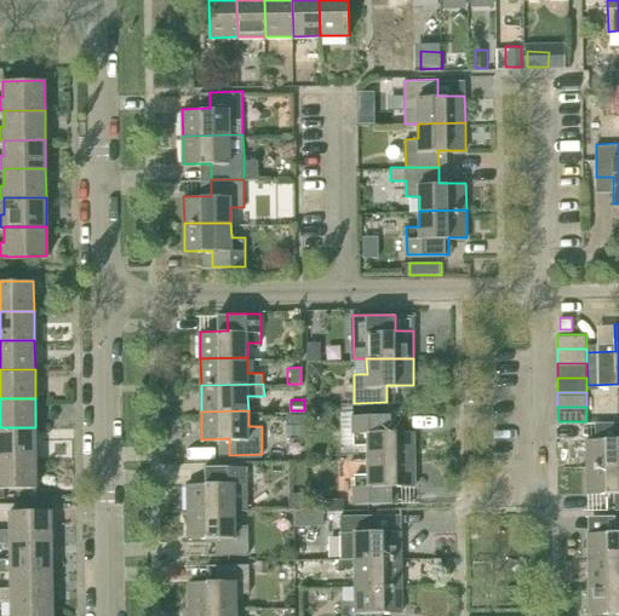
[(368,458),(414,458),(414,430),(387,431),(387,414),(354,414),(354,443),(367,443),(368,458)]
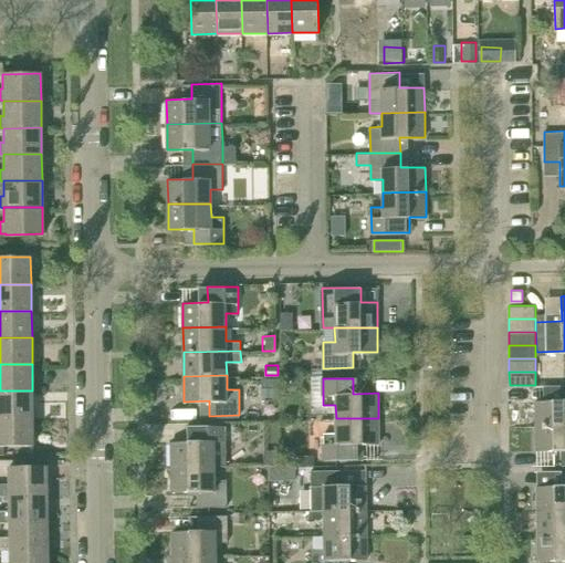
[(536,425),(564,424),(564,384),(561,385),(561,399),(536,400),(536,425)]
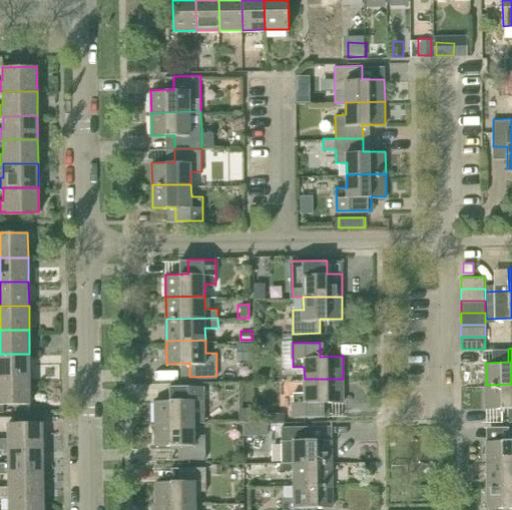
[(0,354),(0,378),(30,378),(29,354),(0,354)]
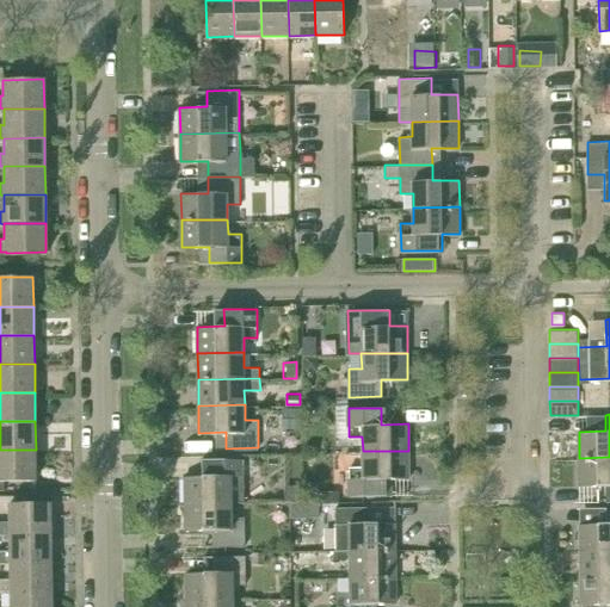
[(279,448),(300,450),(300,428),(279,428),(279,448)]
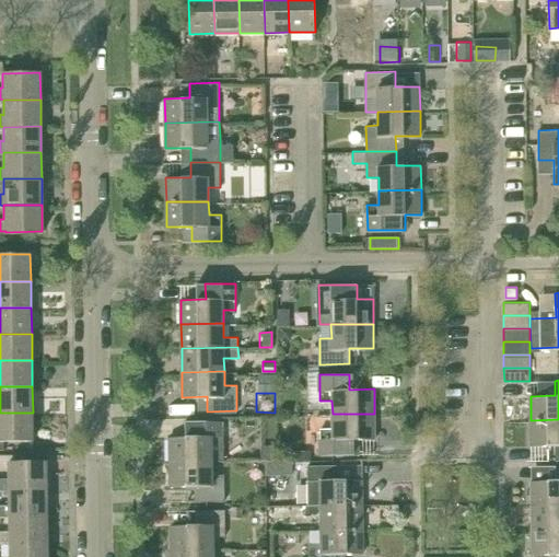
[(4,440),(33,440),(33,413),(0,413),(0,449),(4,449),(4,440)]
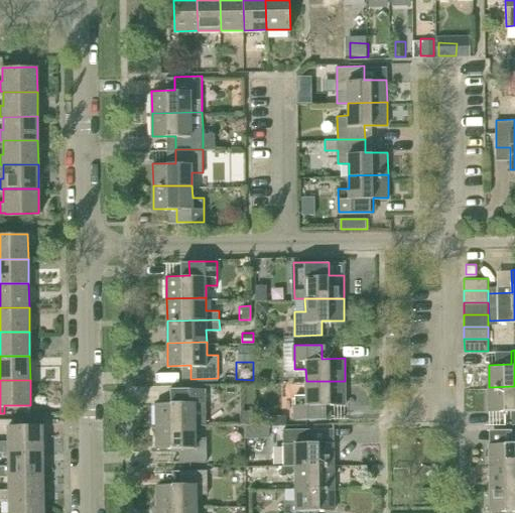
[(345,403),(345,381),(306,381),(306,394),(295,394),(295,418),(323,417),(323,404),(345,403)]
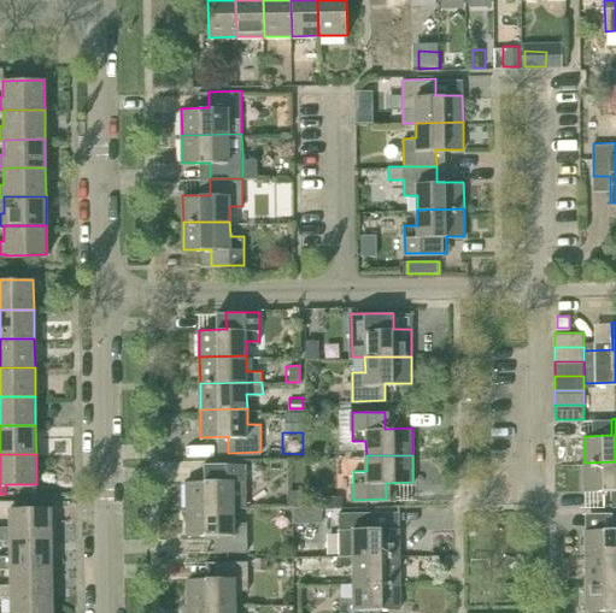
[(615,461),(585,463),(585,490),(612,489),(612,506),(615,506),(615,461)]
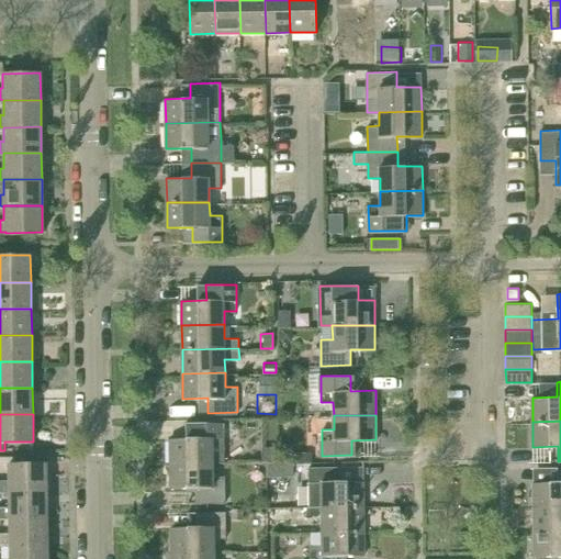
[(225,461),(224,448),(224,422),(194,422),(194,437),(170,438),(170,462),(213,462),(225,461)]
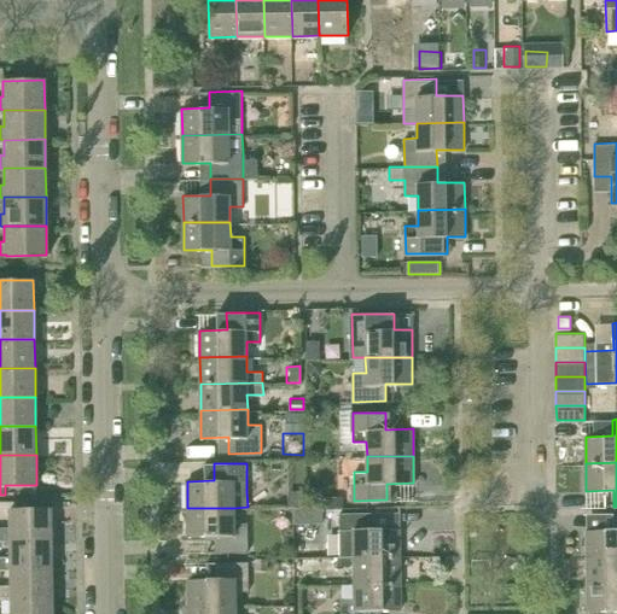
[(344,507),(344,496),(325,496),(325,507),(344,507)]
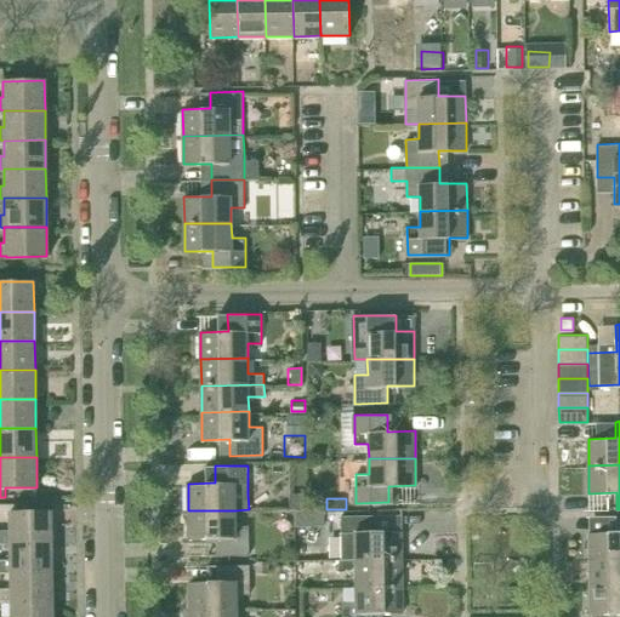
[(235,525),(235,510),(188,510),(189,538),(216,537),(216,554),(249,554),(249,525),(235,525)]
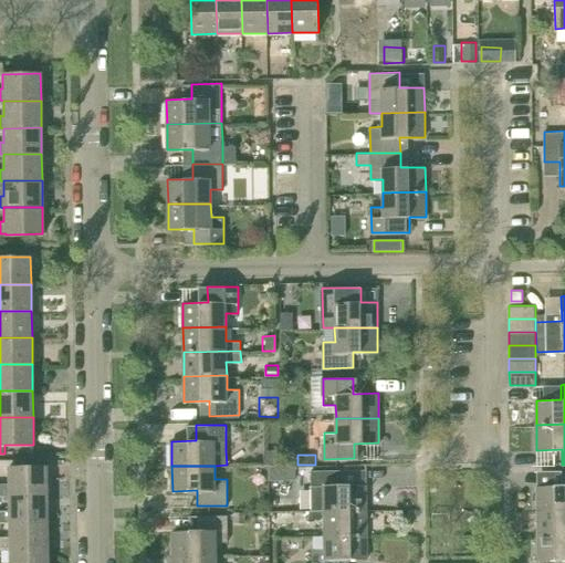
[(0,496),(9,496),(46,494),(46,468),(9,468),(9,485),(0,483),(0,496)]
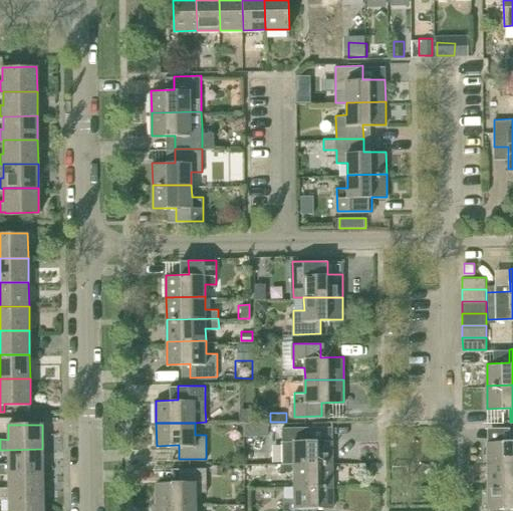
[(294,450),(294,462),(294,463),(332,462),(332,440),(310,440),(309,426),(282,426),(283,450),(294,450)]
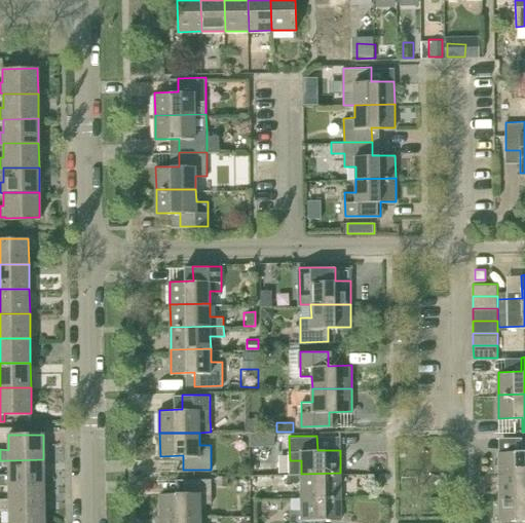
[(524,436),(522,437),(522,451),(499,451),(499,474),(524,473),(524,436)]
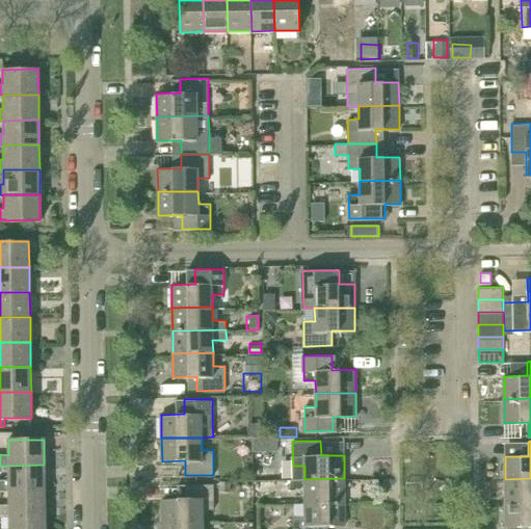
[(44,490),(44,465),(8,466),(8,479),(0,479),(0,490),(8,491),(44,490)]
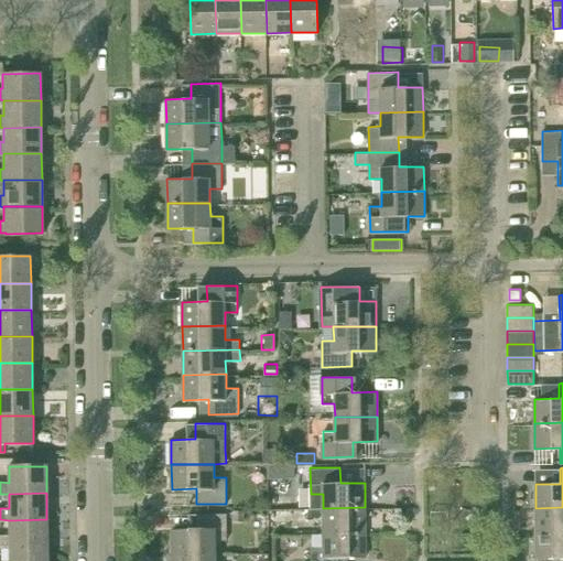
[(305,508),(279,509),(279,507),(268,507),(268,524),(280,524),(280,519),(305,519),(305,508)]
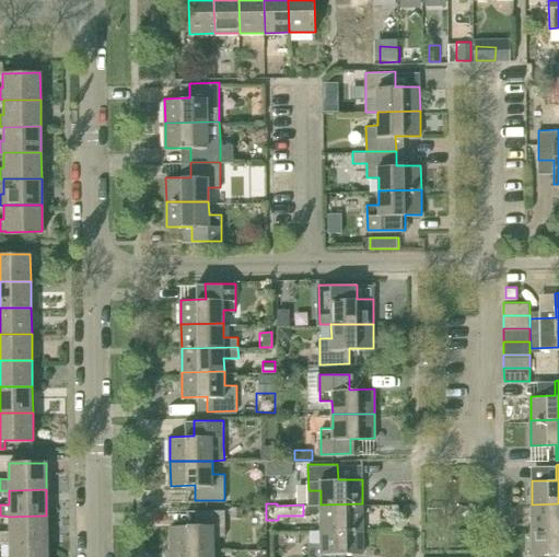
[(321,514),(321,528),(362,528),(362,503),(321,505),(321,503),(306,503),(306,514),(321,514)]
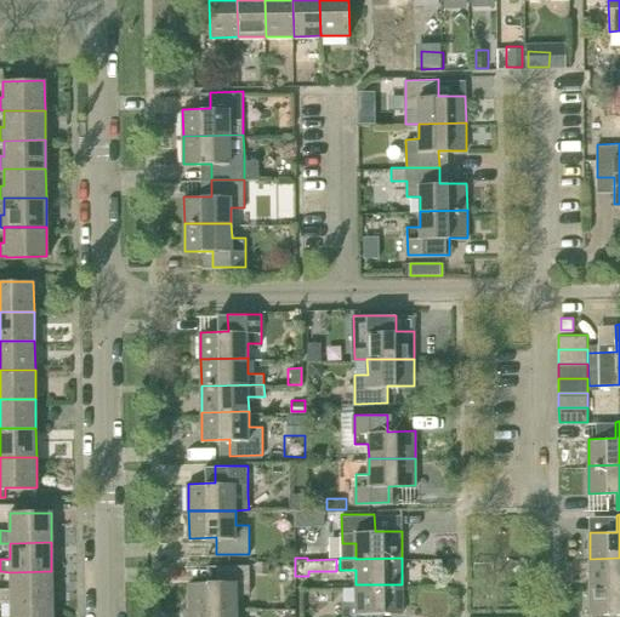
[(619,558),(590,559),(590,586),(619,584),(619,558)]
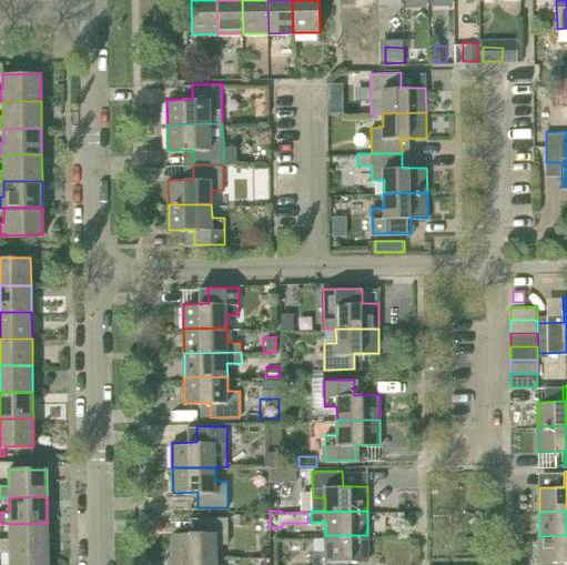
[(246,515),(235,514),(234,525),(246,525),(246,515)]
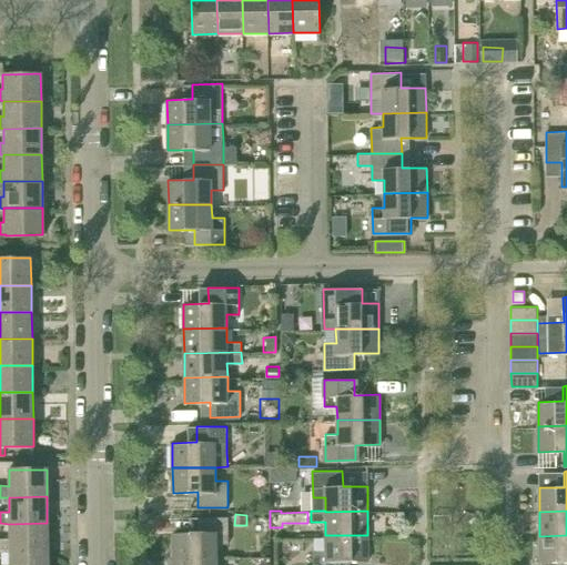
[(173,533),(173,557),(216,556),(216,543),(229,543),(228,516),(198,516),(199,532),(173,533)]
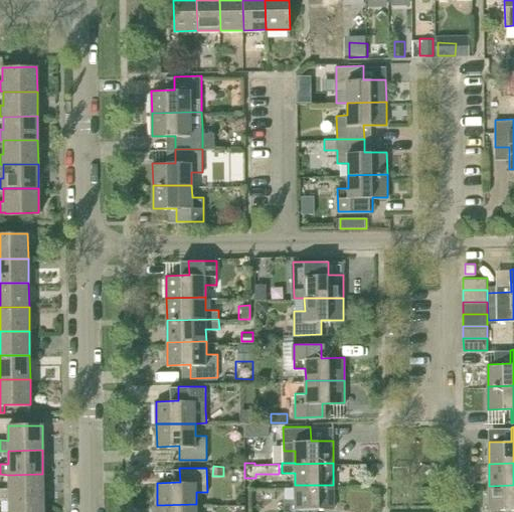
[(43,498),(42,474),(8,475),(8,489),(0,489),(0,499),(8,499),(43,498)]
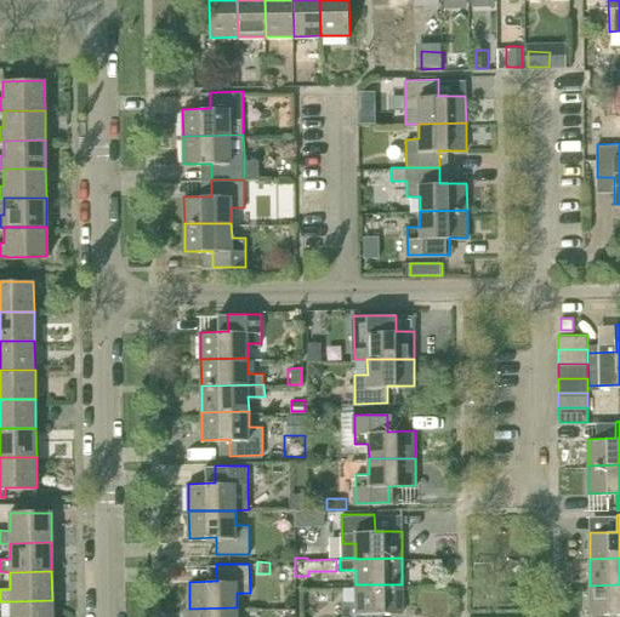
[(402,584),(356,584),(356,600),(342,600),(342,616),(375,616),(375,612),(403,612),(402,584)]
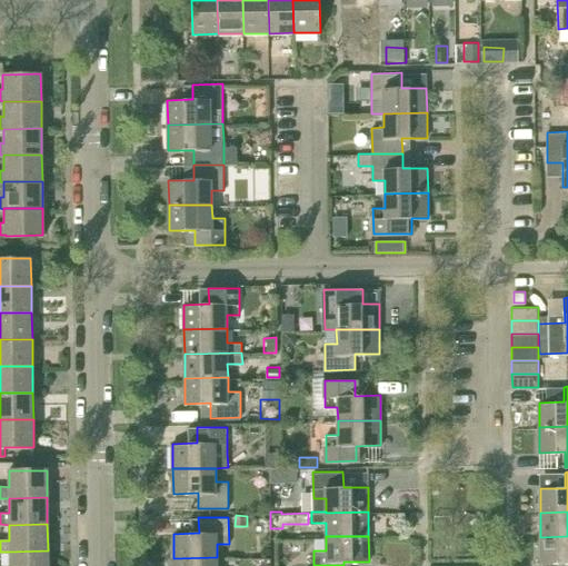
[(567,536),(540,537),(541,563),(567,562),(567,536)]
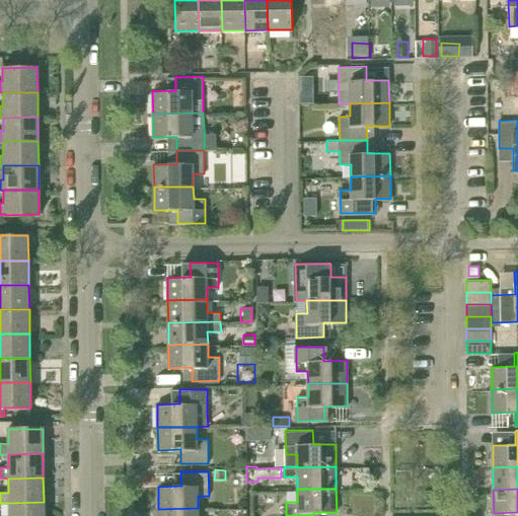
[(44,515),(44,502),(8,503),(8,515),(44,515)]
